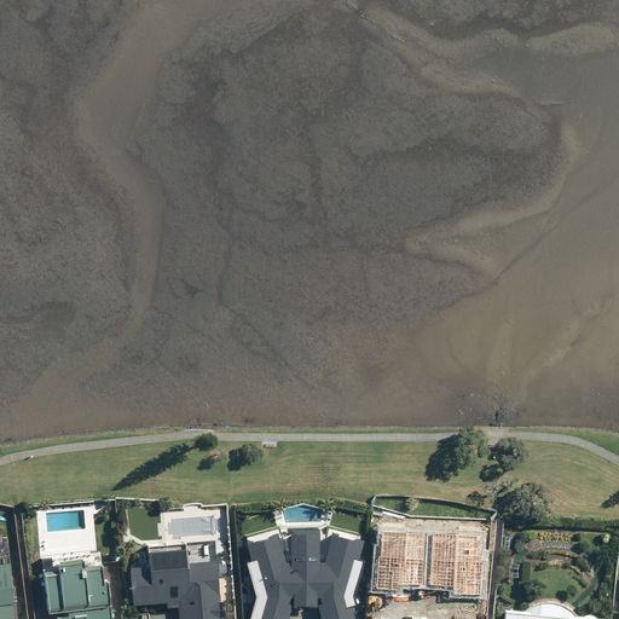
[(379,554),(376,585),(397,586),(398,582),(426,584),(429,532),(383,530),(381,554),(379,554)]
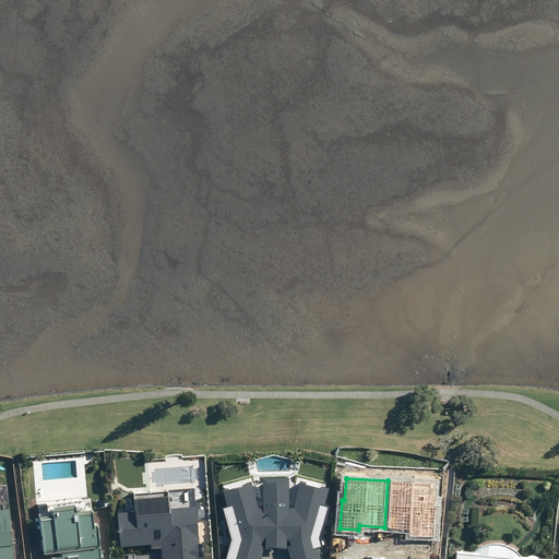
[(412,535),(433,536),(436,508),(432,507),(435,485),(393,482),(389,527),(412,530),(412,535)]
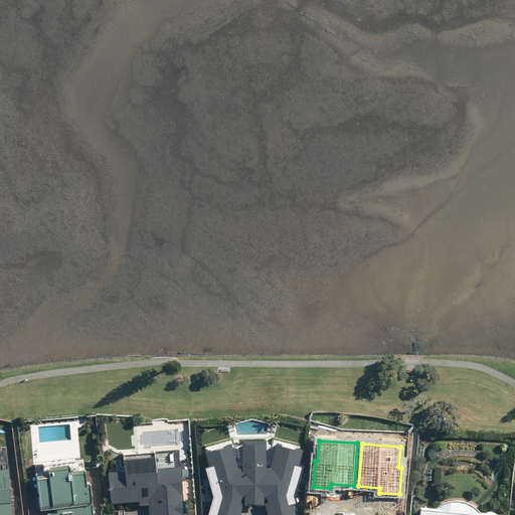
[(149,503),(149,514),(186,514),(186,513),(187,513),(186,499),(184,499),(181,465),(157,466),(156,450),(124,452),(125,469),(109,470),(112,502),(139,500),(140,504),(149,503)]
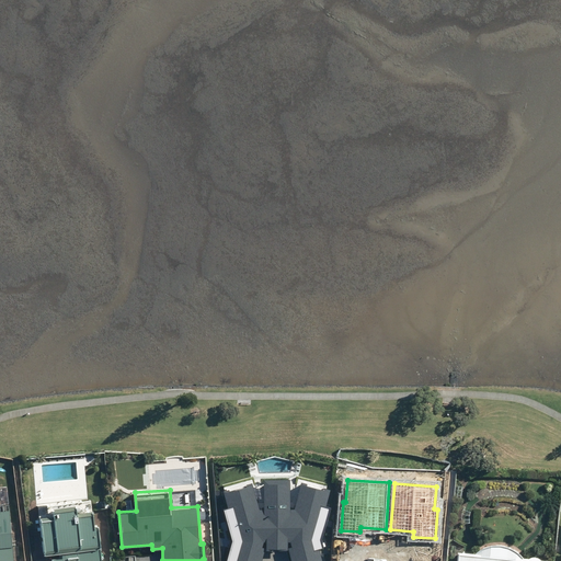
[(263,492),(264,517),(256,493),(222,503),(228,516),(220,519),(232,554),(229,560),(328,560),(327,553),(334,519),(330,519),(334,503),(302,494),(295,518),(294,490),(263,492)]
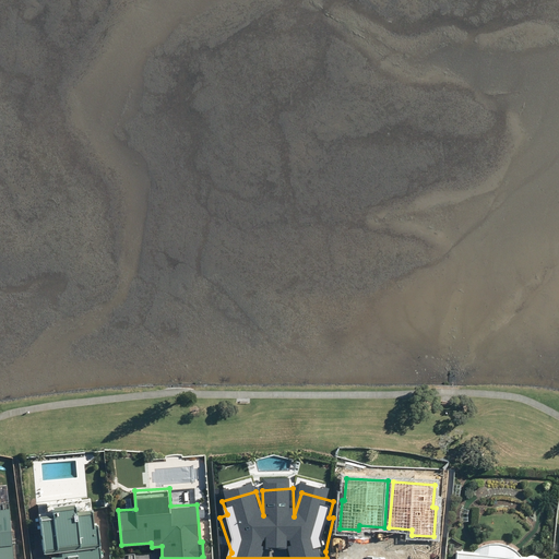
[(102,558),(98,525),(94,525),(93,509),(76,510),(75,502),(52,504),(54,512),(40,514),(44,552),(51,551),(52,558),(102,558)]
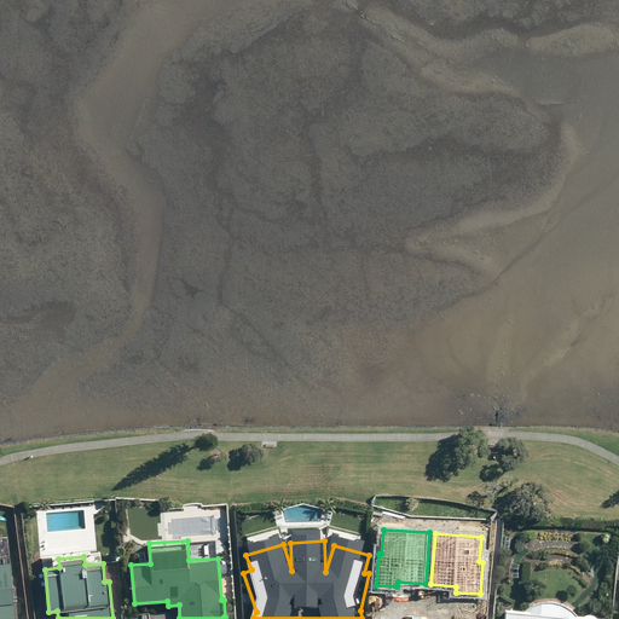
[(0,618),(15,618),(10,561),(0,561),(0,618)]
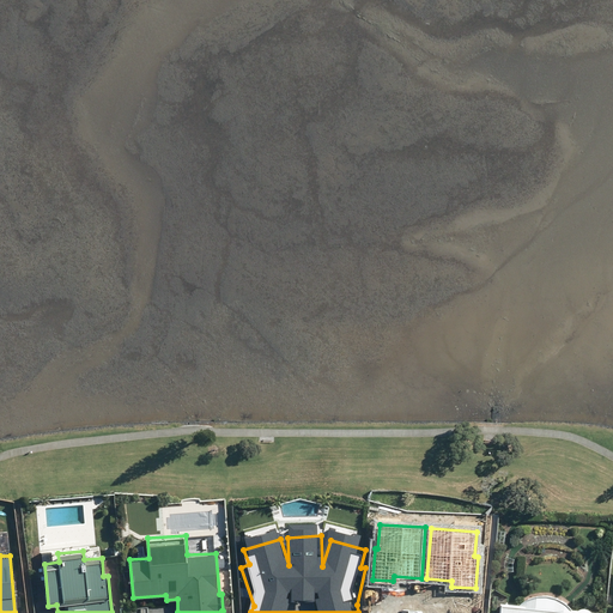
[(602,612),(604,611),(576,608),(569,600),(559,595),(548,594),(539,594),(529,598),(522,604),(504,601),(502,612),(602,612)]
